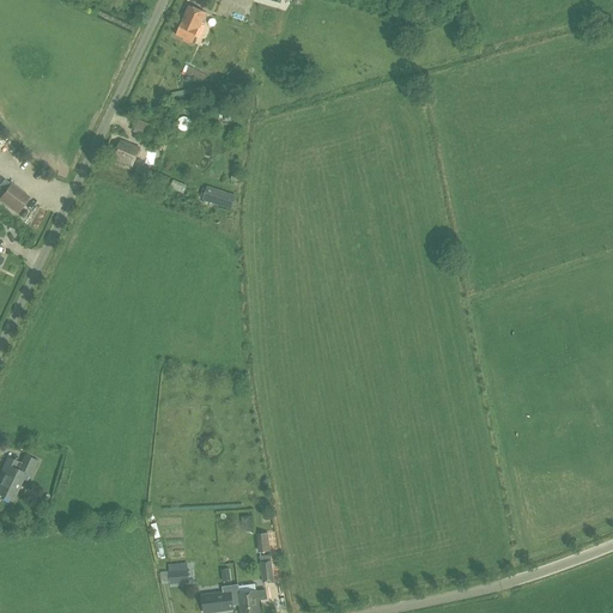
[(183,20),(176,35),(193,42),(202,24),(206,14),(190,6),(183,20)]
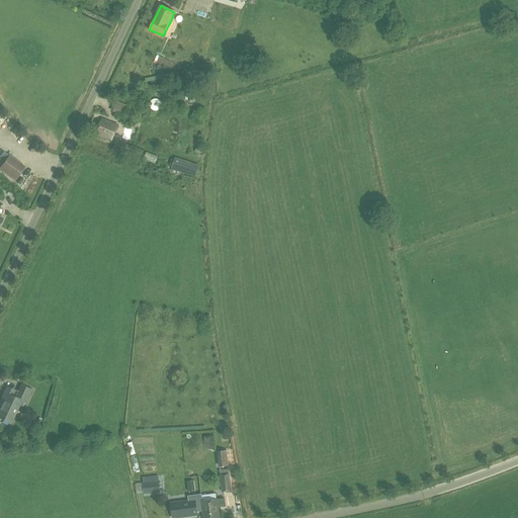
[(125,105),(114,101),(110,111),(122,115),(125,105)]
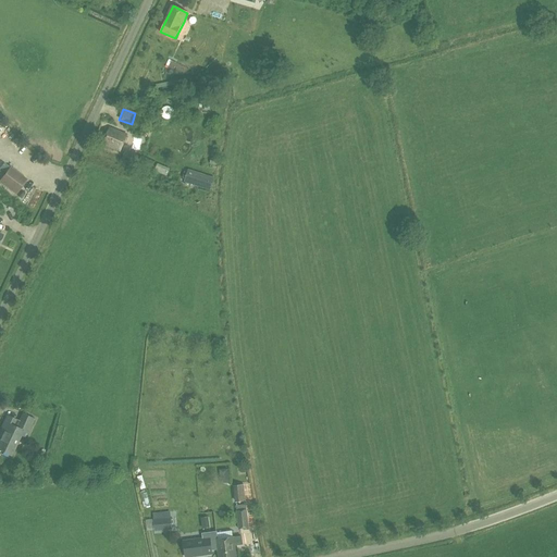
[(103,145),(121,151),(127,135),(110,128),(103,145)]
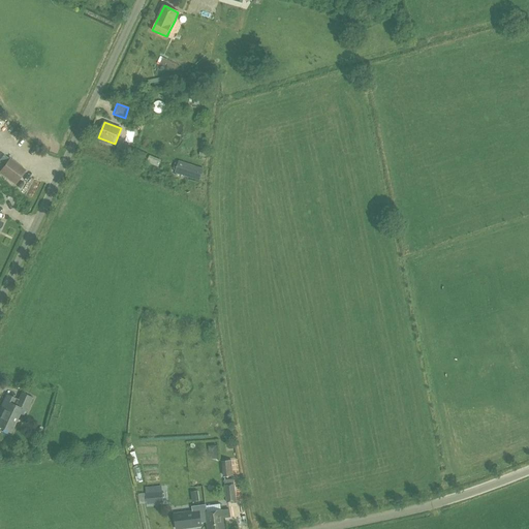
[(130,147),(119,143),(117,150),(128,154),(130,147)]
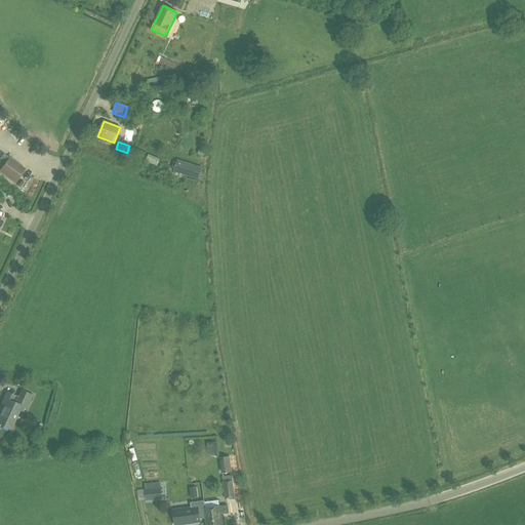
[(147,152),(133,147),(130,153),(144,159),(147,152)]
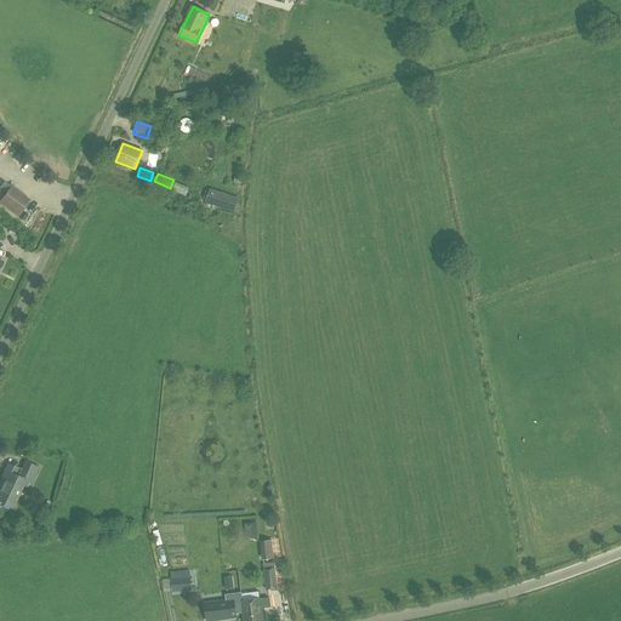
[(0,201),(11,187),(5,182),(0,187),(0,201)]
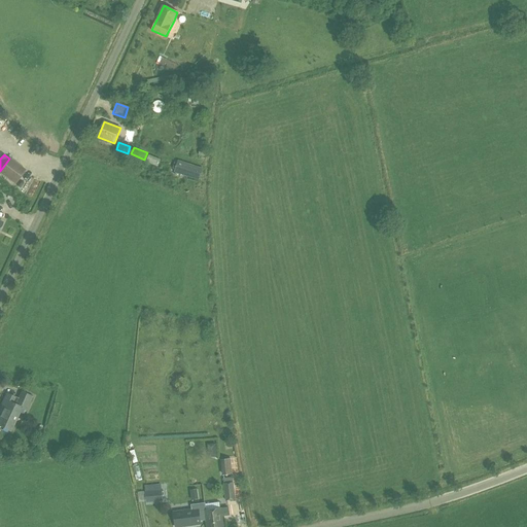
[(161,160),(149,154),(147,162),(159,166),(161,160)]
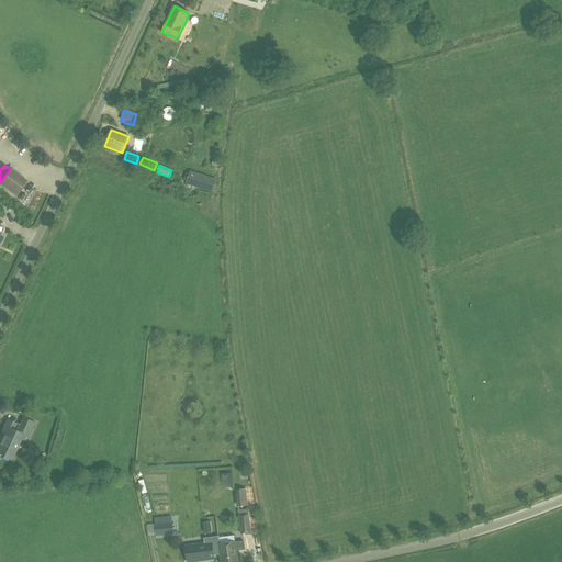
[(26,181),(10,169),(0,182),(0,183),(15,195),(26,181)]
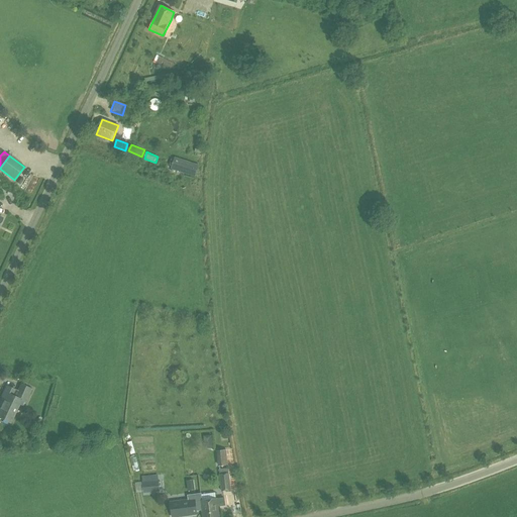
[(196,164),(175,158),(172,169),(193,175),(196,164)]
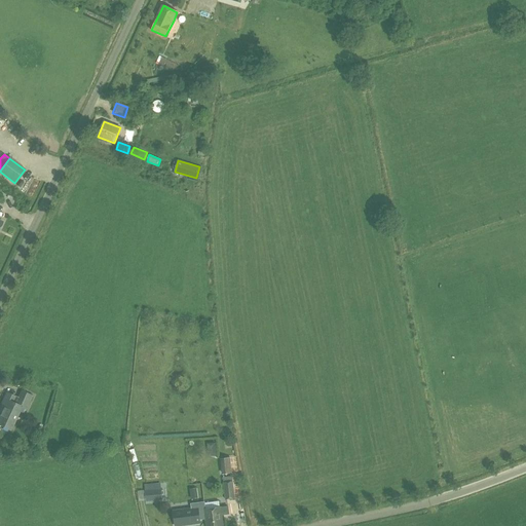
[(26,409),(32,397),(22,391),(19,399),(7,393),(0,409),(3,411),(0,416),(0,424),(10,430),(22,407),(26,409)]
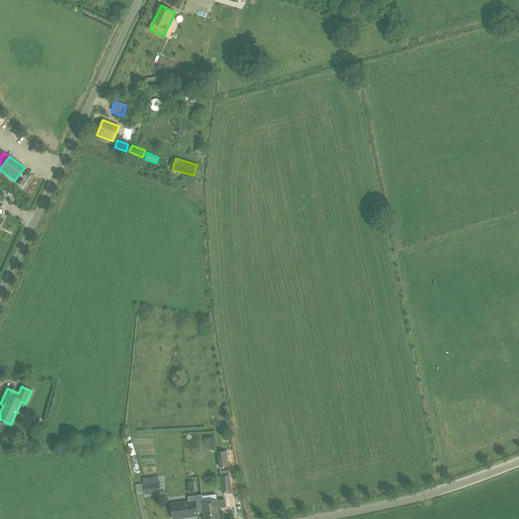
[(220,452),(221,467),(229,466),(227,451),(220,452)]
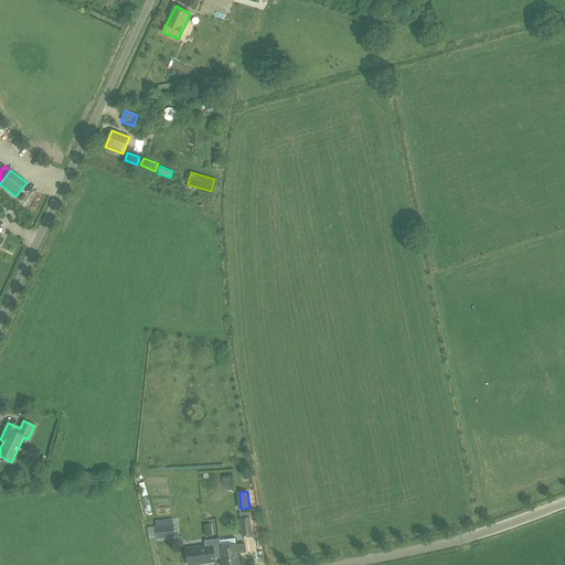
[(252,535),(249,511),(241,512),(243,536),(252,535)]
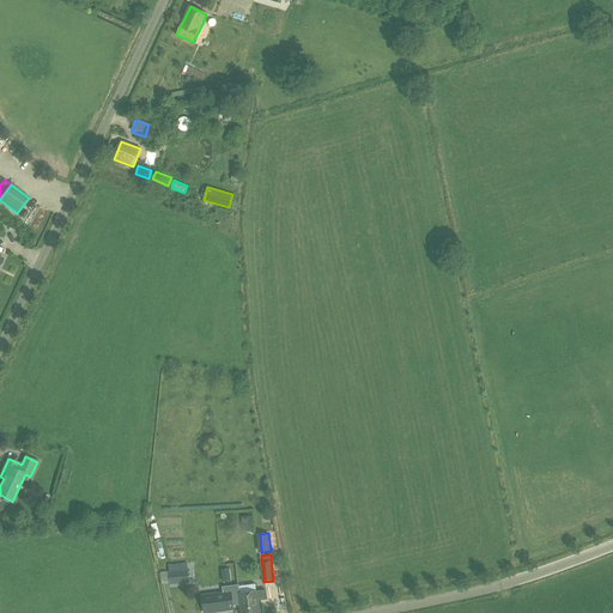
[(216,583),(228,578),(224,564),(218,566),(219,570),(212,572),(216,583)]
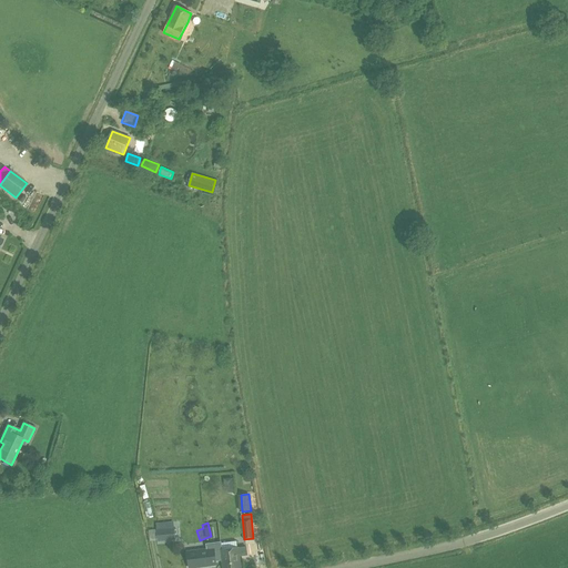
[(156,530),(158,539),(175,537),(174,528),(156,530)]
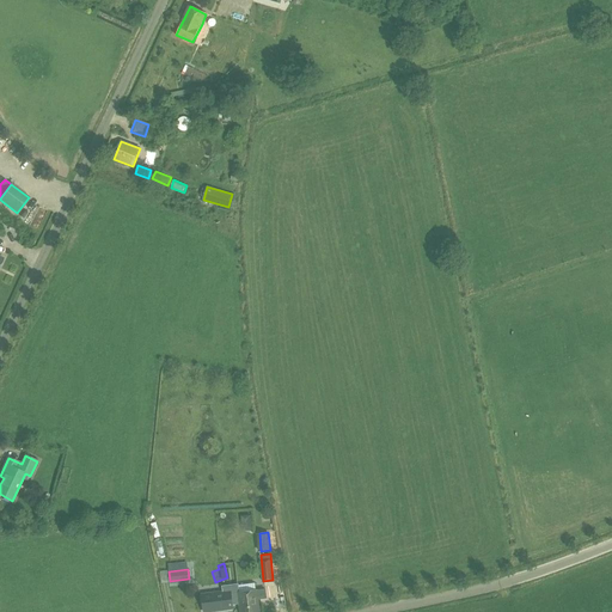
[(237,593),(239,592),(238,588),(238,585),(222,587),(224,589),(224,594),(214,595),(215,599),(202,600),(204,611),(227,609),(226,605),(239,604),(237,593)]
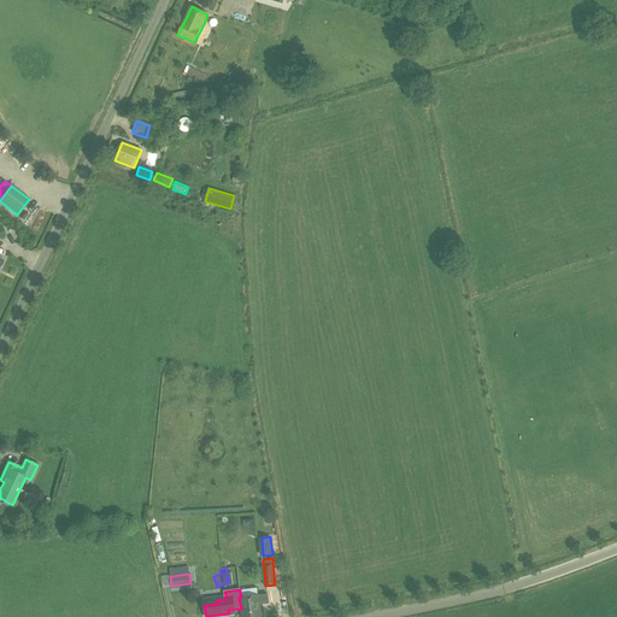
[(239,598),(241,607),(241,616),(262,616),(260,604),(268,603),(266,594),(259,595),(259,594),(257,595),(240,597),(240,598),(239,598)]
